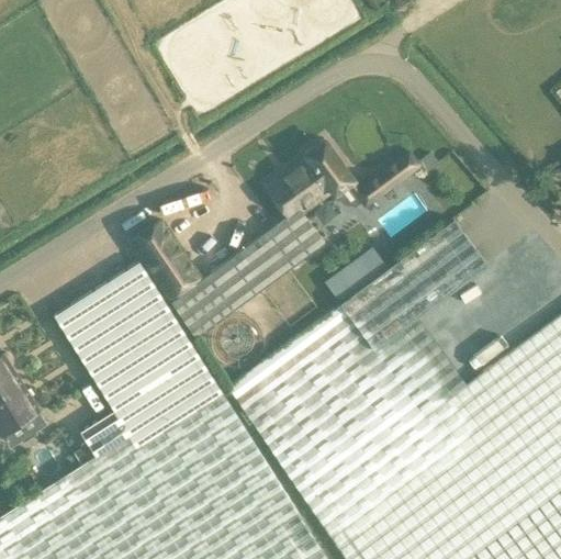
[(369,214),(423,174),(408,155),(360,191),(324,142),(304,156),(306,159),(267,189),(288,217),(292,223),(302,215),(332,193),(334,197),(335,196),(343,207),(356,208),(362,203),(369,214)]
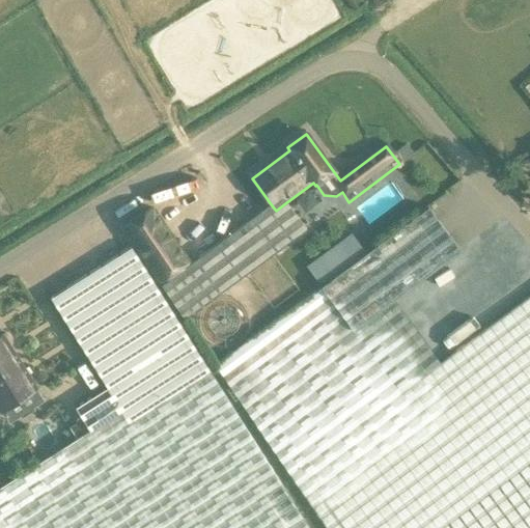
[(276,211),(272,205),(161,287),(186,323),(307,232),(285,203),(276,211)]
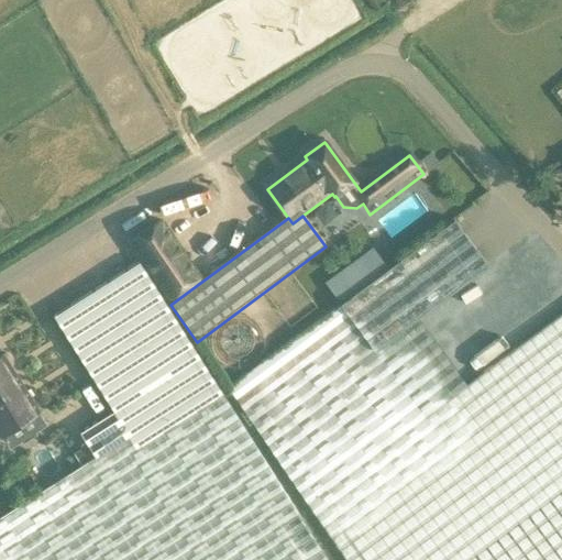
[(561,559),(561,316),(467,386),(418,319),(487,268),(453,221),(390,268),(341,305),(228,388),(344,559),(561,559)]
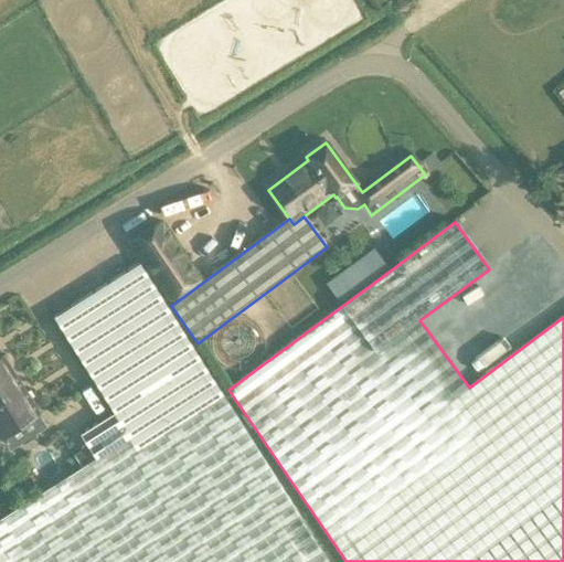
[(169,298),(199,278),(162,223),(131,244),(169,298)]
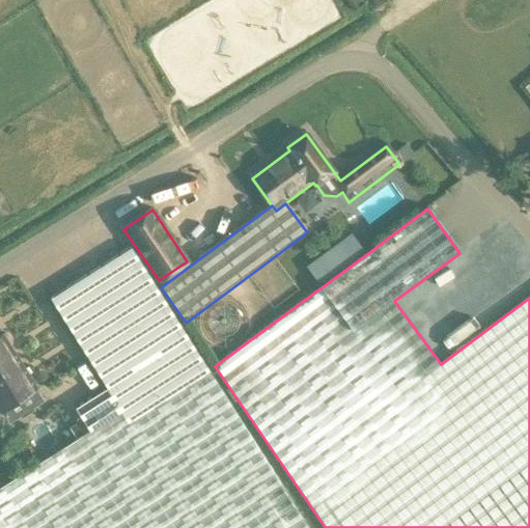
[(309,527),(131,244),(50,295),(107,385),(75,405),(91,431),(0,489),(0,527),(309,527)]
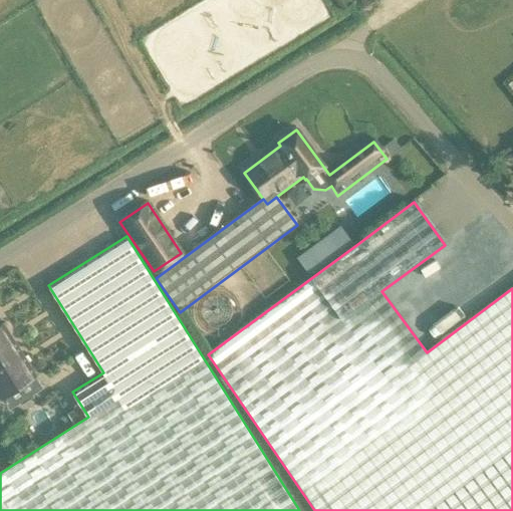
[(3,325),(0,327),(0,398),(35,376),(3,325)]
